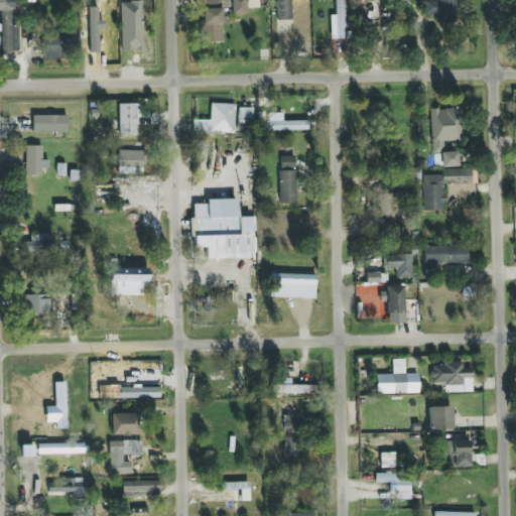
[(222,0),(219,0),(201,1),(201,43),(223,42),(222,0)]
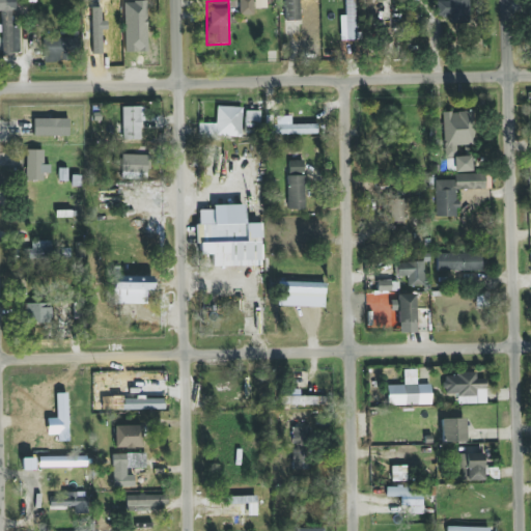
[(253,0),(239,0),(240,16),(253,16),(253,0)]
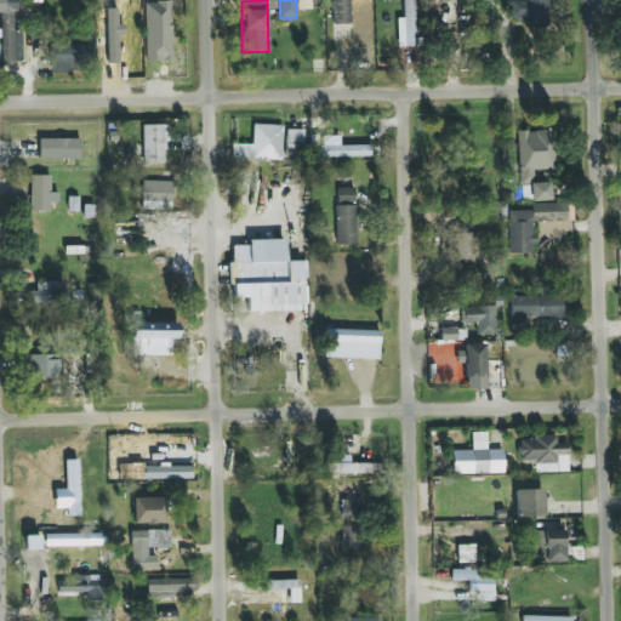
[(349,0),(346,0),(332,0),(332,24),(351,23),(349,0)]
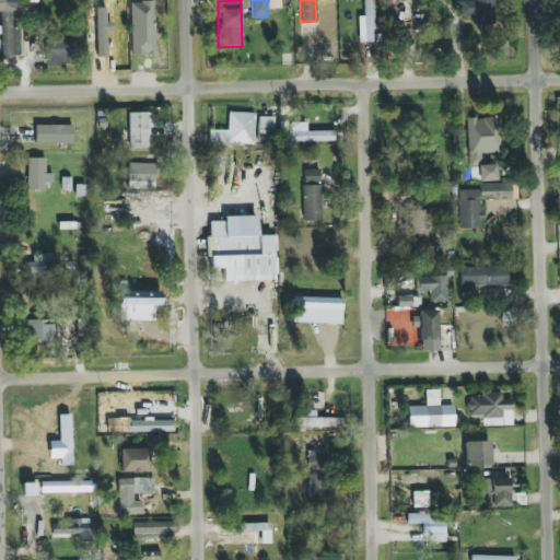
[(374,0),(363,0),(364,16),(359,16),(359,43),(375,43),(374,0)]
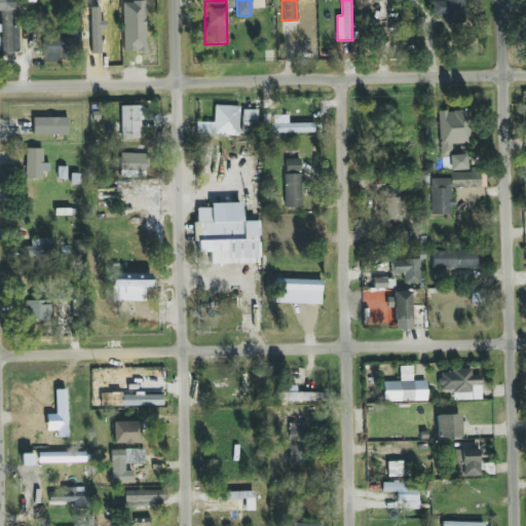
[(464,0),(433,1),(433,16),(445,16),(445,23),(464,23),(464,0)]
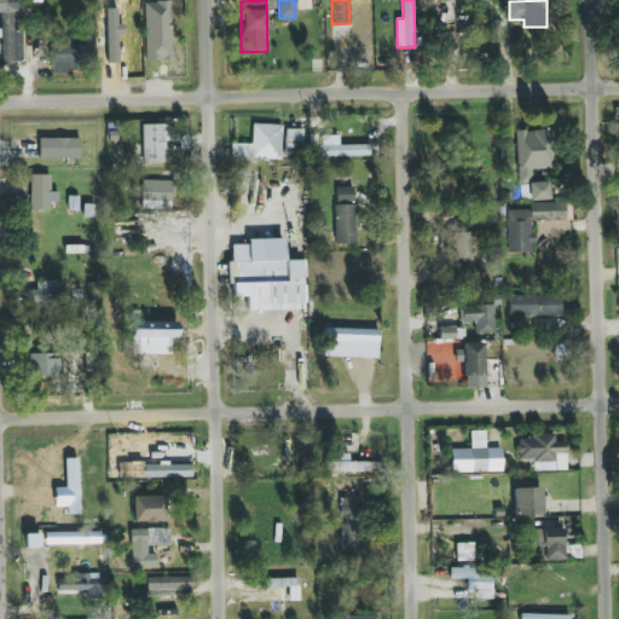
[(13,32),(13,13),(3,12),(1,63),(22,63),(23,32),(13,32)]
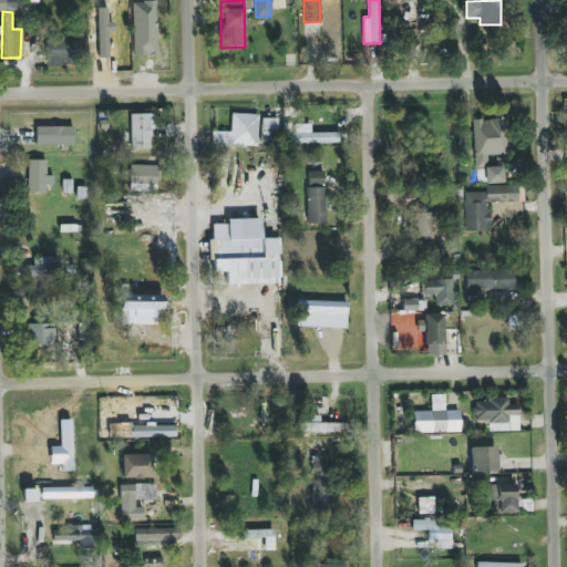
[(83,41),(48,40),(47,65),(73,65),(73,59),(83,59),(83,41)]
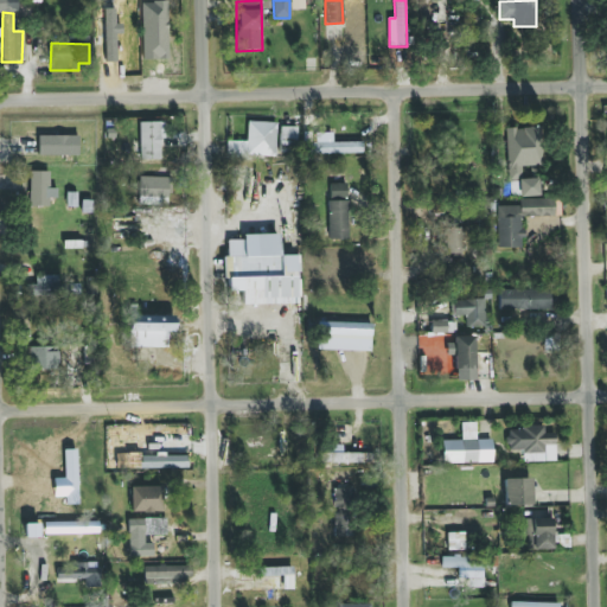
[(161,159),(161,122),(139,122),(140,160),(161,159)]
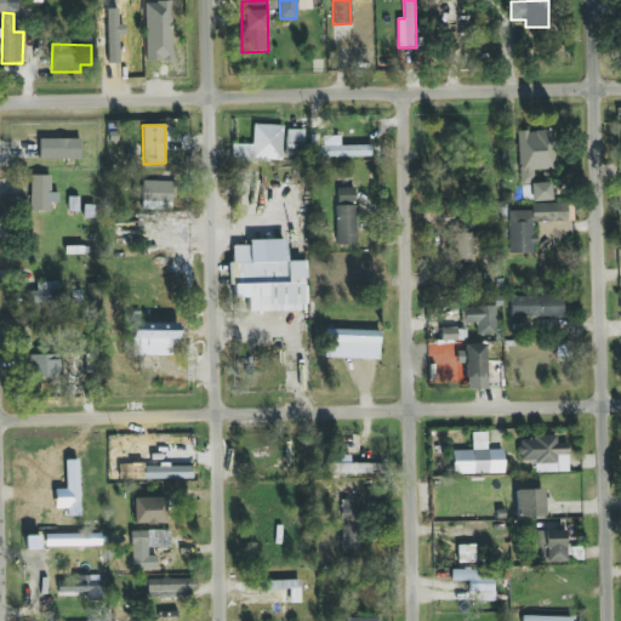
[(232,144),(232,159),(281,161),(283,125),(254,125),(254,144),(232,144)]
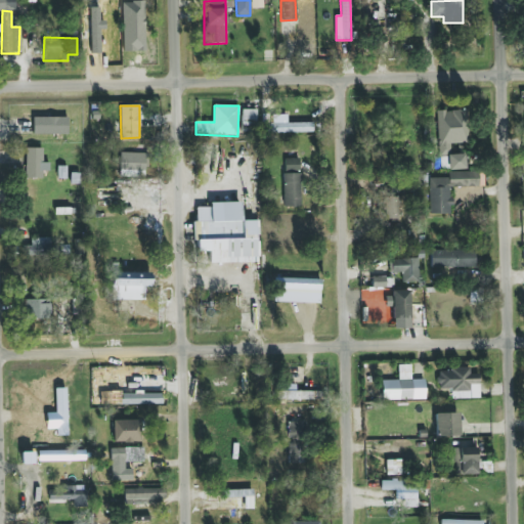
[(242,127),(257,127),(256,110),(242,110),(242,127)]
